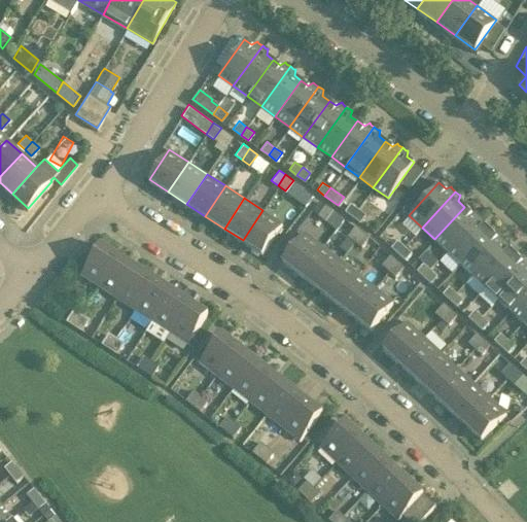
[(318,213),(325,203),(317,198),(311,207),(318,213)]
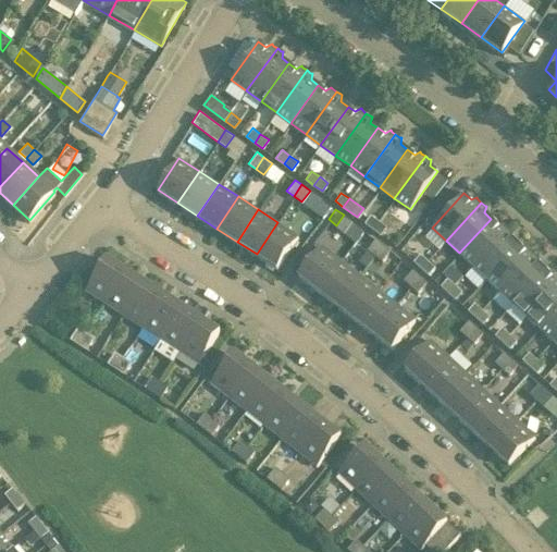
[(371,213),(364,222),(373,228),(379,220),(371,213)]
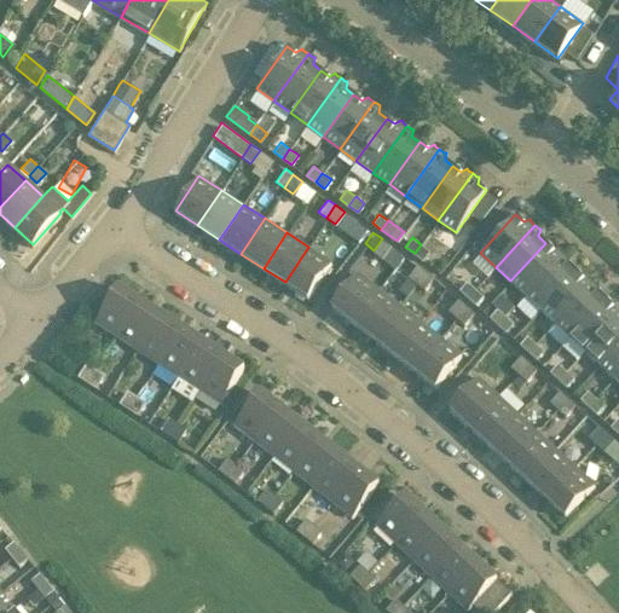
[(372,252),(381,258),(391,246),(382,238),(372,252)]
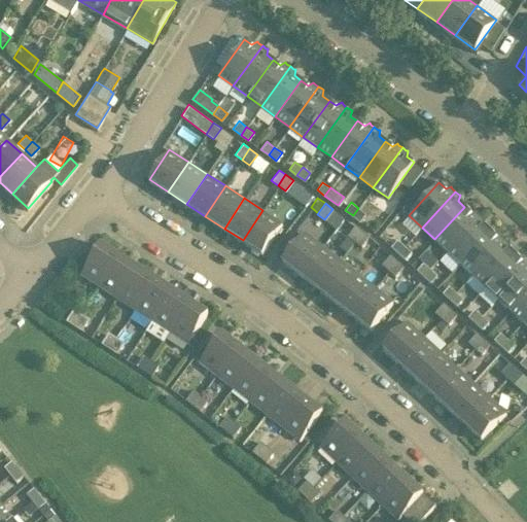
[(447,251),(481,215),(478,212),(477,210),(470,212),(464,207),(434,239),(447,251)]
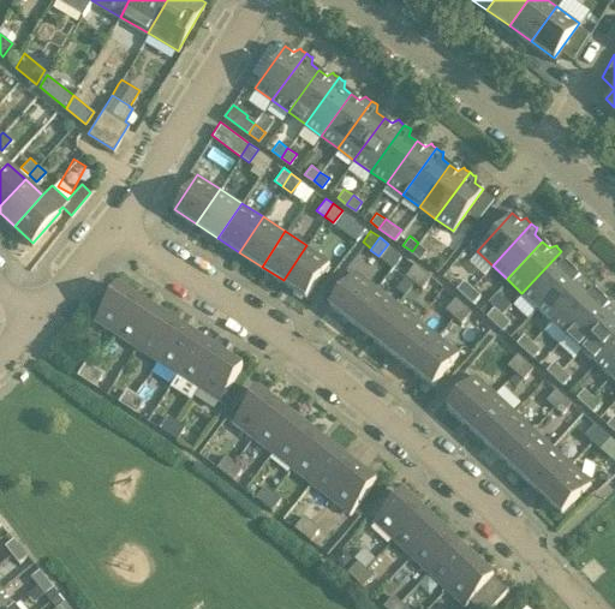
[(421,258),(428,249),(418,243),(412,251),(421,258)]
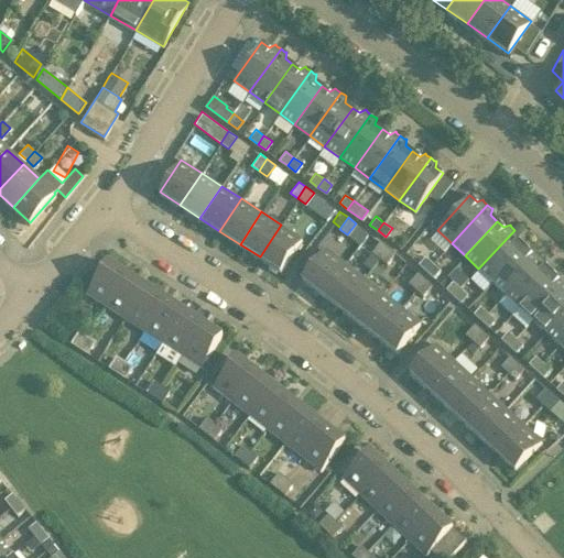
[(281,225),(260,256),(280,271),(302,238),(281,225)]
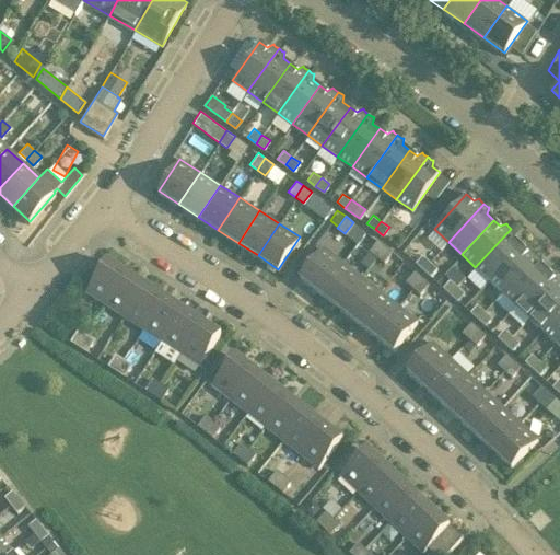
[(488,279),(521,245),(514,239),(516,232),(514,232),(511,229),(475,267),(488,279)]
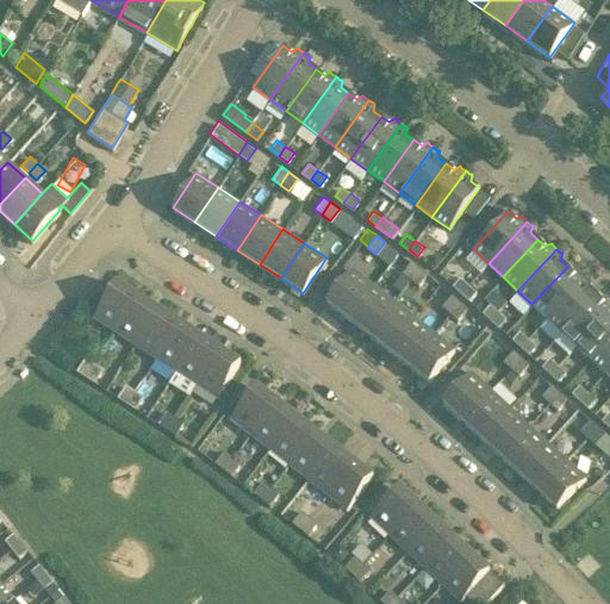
[(411,260),(402,273),(410,279),(419,266),(411,260)]
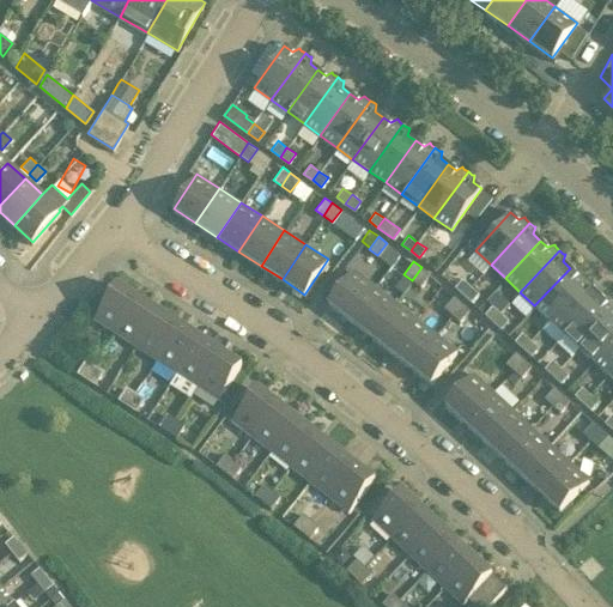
[(420,286),(429,273),(422,267),(412,280),(420,286)]
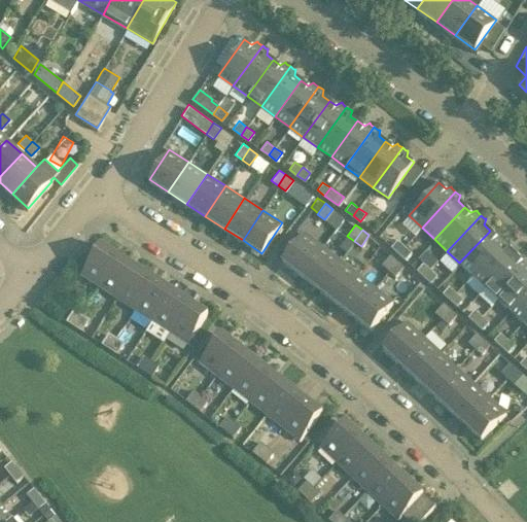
[(301,274),(322,245),(304,231),(282,259),(301,274)]
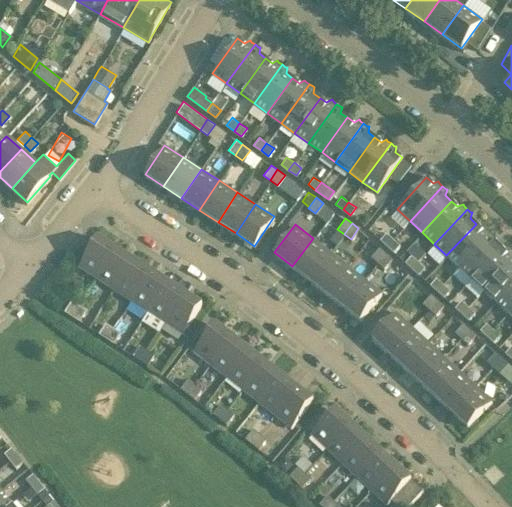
[(459,267),(491,232),(488,229),(488,227),(482,229),(476,224),(446,255),(459,267)]
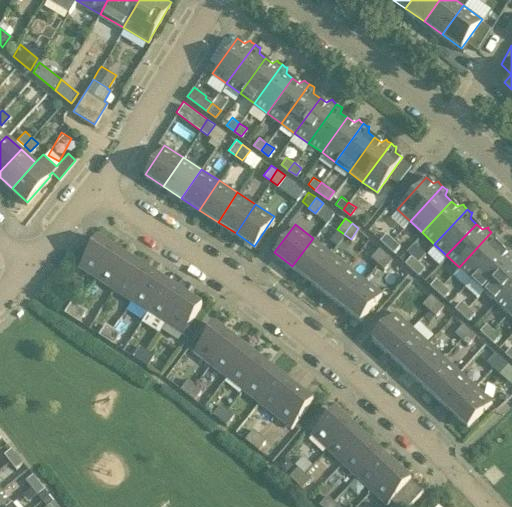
[(386,232),(380,239),(387,245),(393,238),(386,232)]
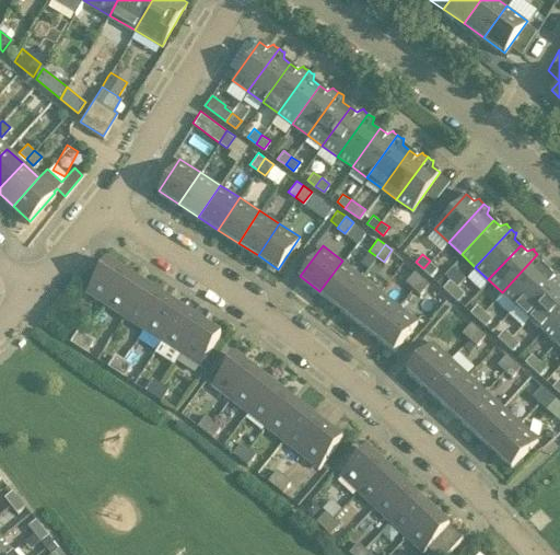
[(515,304),(547,270),(540,264),(543,257),(541,257),(537,254),(502,292),(515,304)]
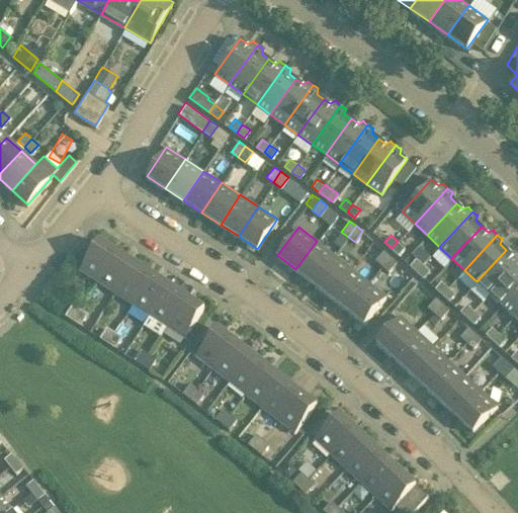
[(97,280),(117,250),(99,239),(80,268),(97,280)]
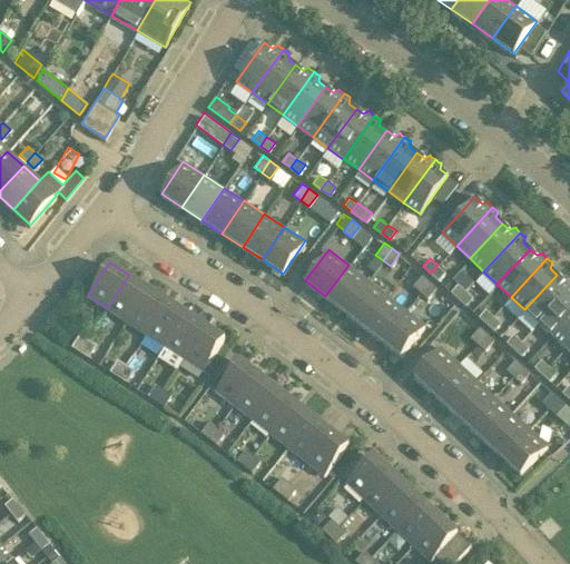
[(349,265),(325,296),(344,310),(367,279),(349,265)]
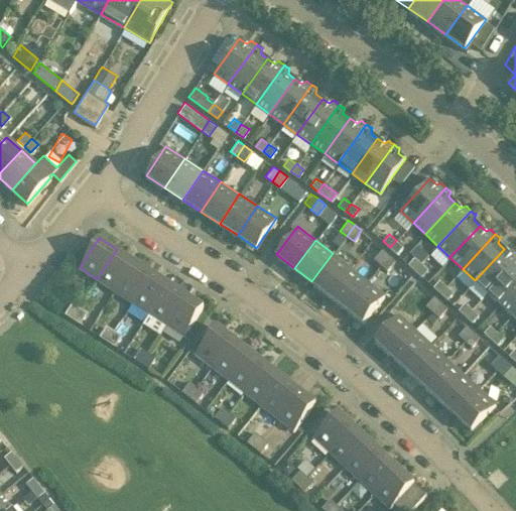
[(397,253),(403,246),(396,240),(390,247),(397,253)]
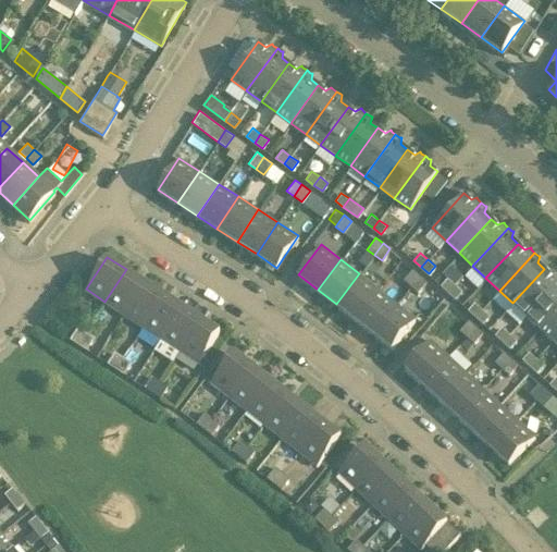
[(412,268),(403,279),(410,285),(419,273),(412,268)]
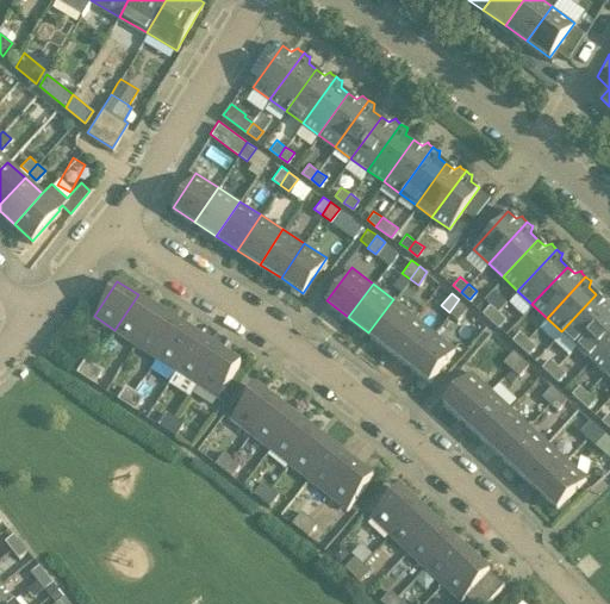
[(136,343),(159,307),(138,294),(114,330),(136,343)]
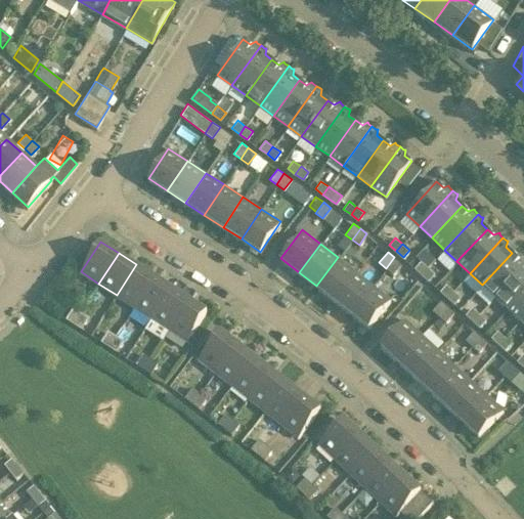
[(494,297),(523,264),(523,256),(518,258),(512,253),(482,285),(494,297)]
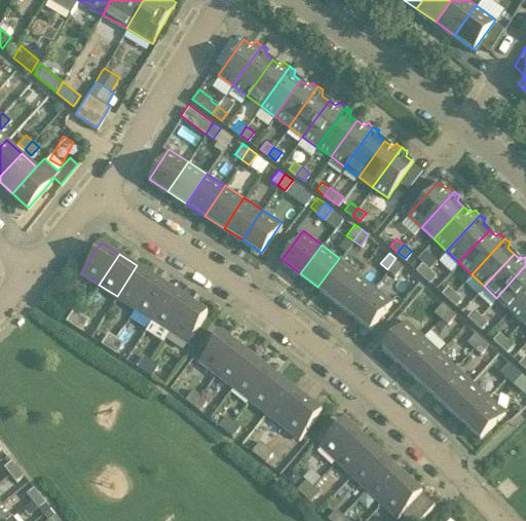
[(339,258),(317,287),(335,300),(357,272),(339,258)]
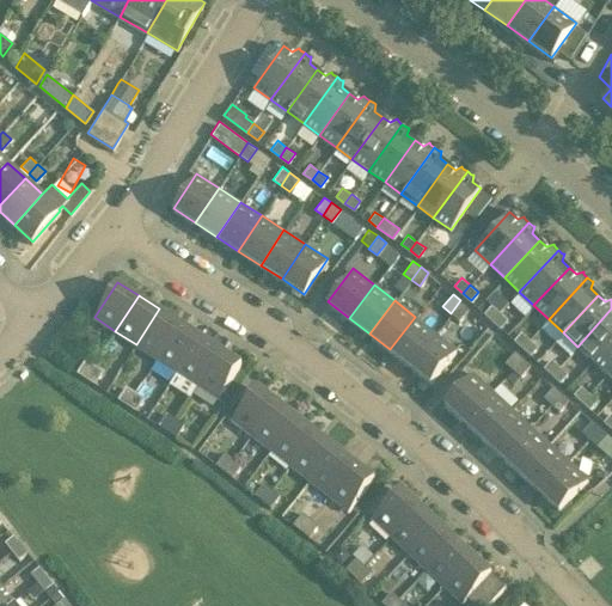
[(458,319),(469,308),(460,300),(451,313),(458,319)]
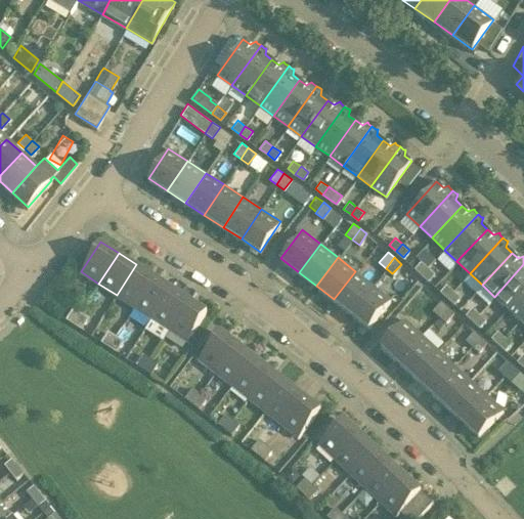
[(421,261),(415,268),(422,274),(428,267),(421,261)]
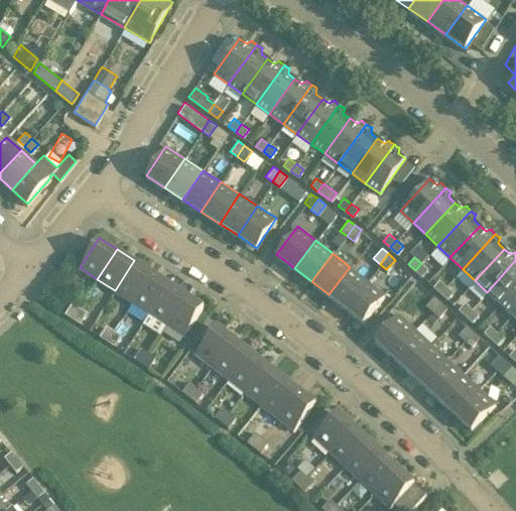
[(132,301),(151,271),(134,260),(115,290),(132,301)]
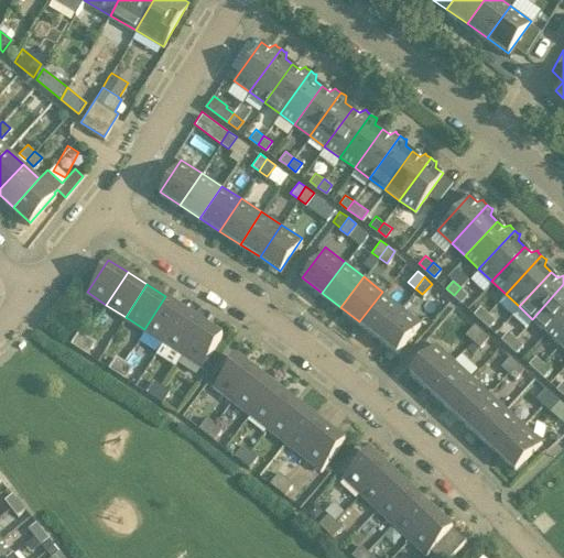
[(545,331),(563,312),(563,284),(532,319),(545,331)]
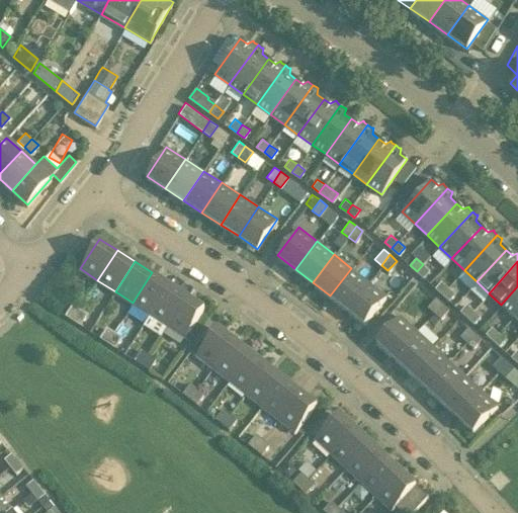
[(424,277),(430,270),(423,264),(417,271),(424,277)]
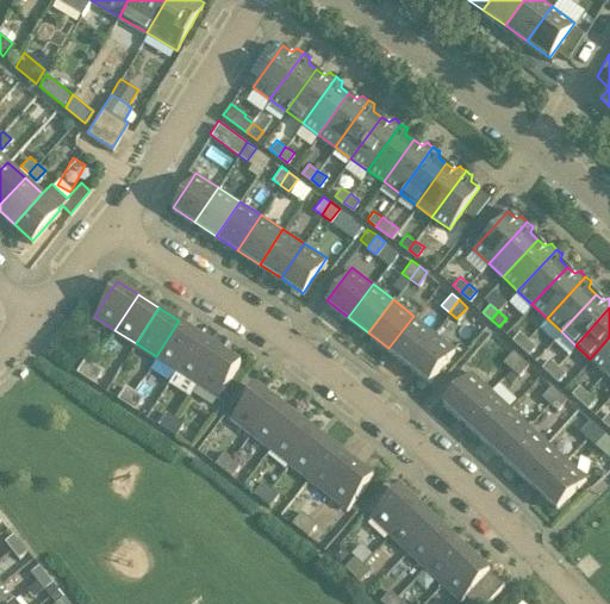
[(414,316),(388,348),(409,365),(434,331),(414,316)]
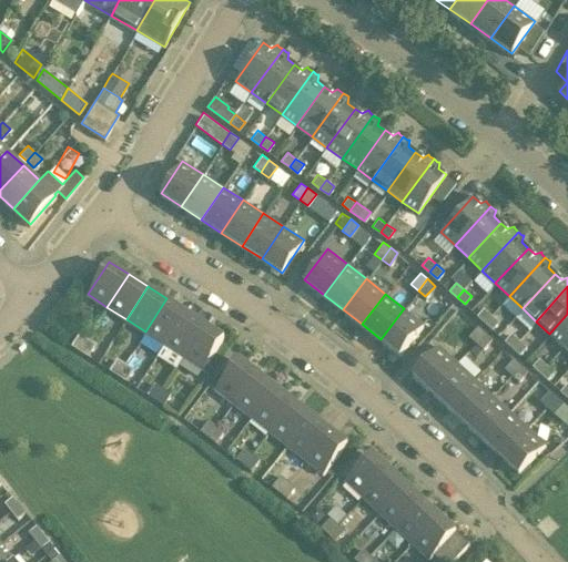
[(164,344),(185,310),(166,298),(145,331),(164,344)]
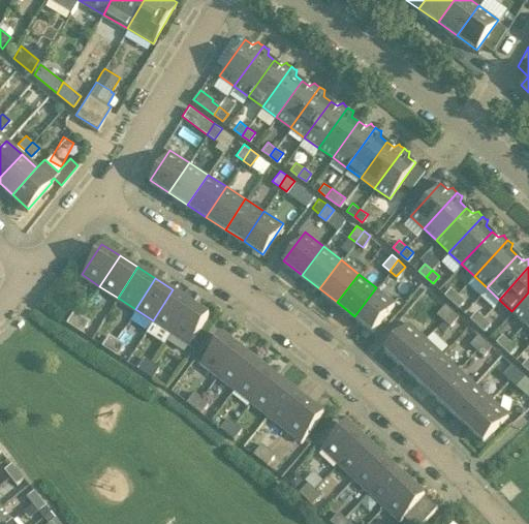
[(450,286),(444,294),(452,300),(458,293),(450,286)]
